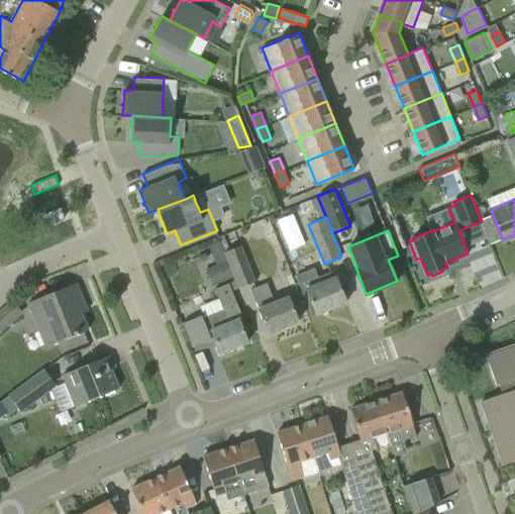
[(225,250),(236,279),(239,287),(256,280),(241,244),(225,250)]
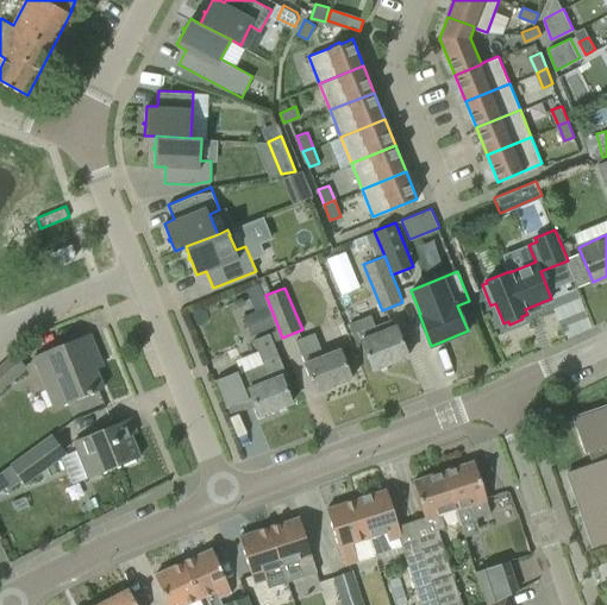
[(392,319),(376,325),(371,314),(350,323),(358,342),(362,341),(374,369),(410,354),(398,325),(395,326),(392,319)]
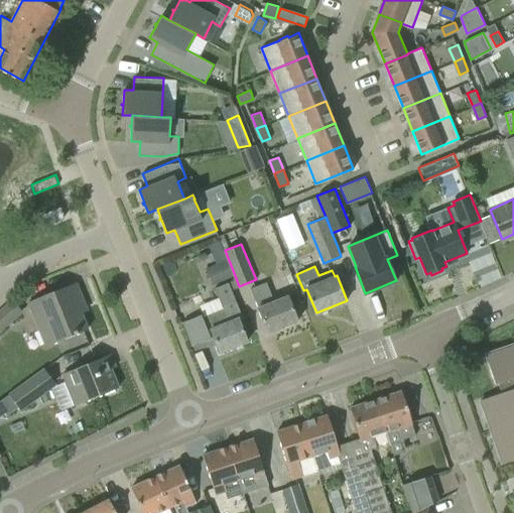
[(243,316),(236,298),(232,289),(239,286),(236,278),(216,287),(224,307),(200,317),(199,314),(182,322),(182,323),(184,322),(193,344),(191,344),(191,345),(210,338),(212,342),(216,340),(220,352),(248,340),(239,318),(243,316)]
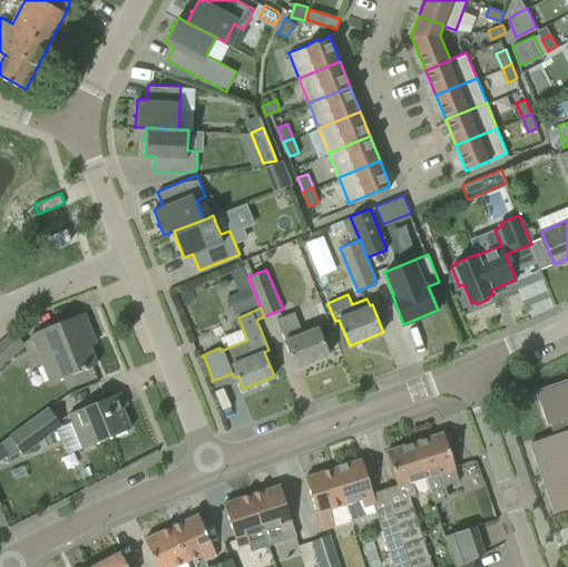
[(32,332),(52,381),(98,362),(85,331),(91,328),(85,311),(32,332)]
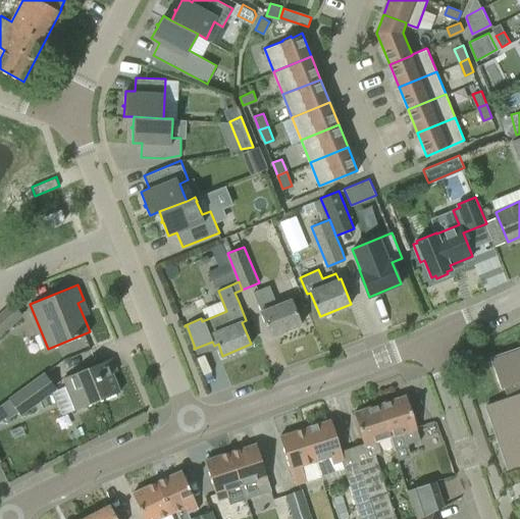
[(264,317),(271,335),(302,323),(292,299),(278,304),(270,284),(254,291),(264,317)]
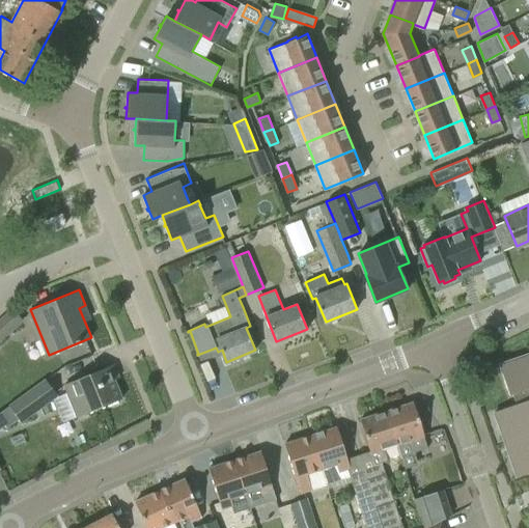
[(0,317),(0,340),(23,320),(11,308),(0,317)]
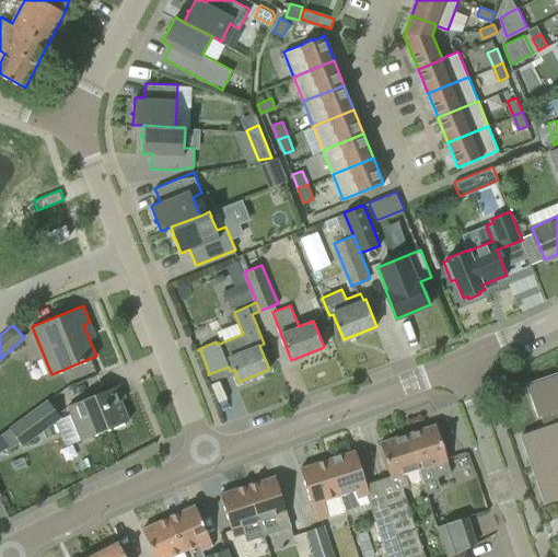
[(557,373),(527,384),(538,416),(542,415),(545,425),(523,432),(547,501),(557,498),(557,373)]
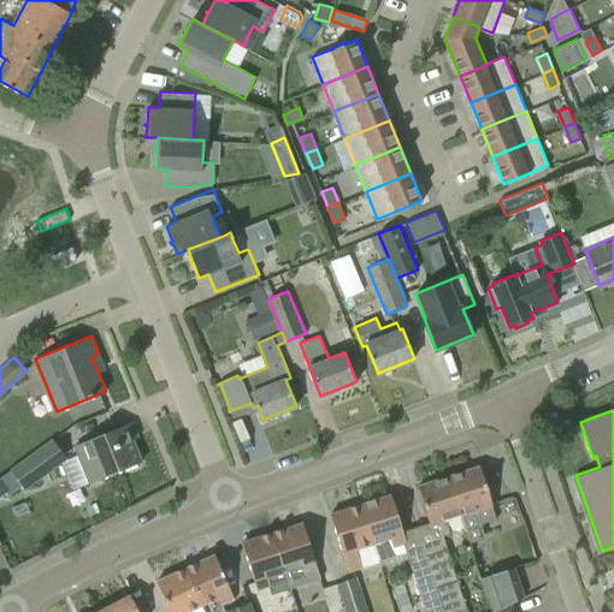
[(76,444),(92,481),(142,461),(128,423),(76,444)]
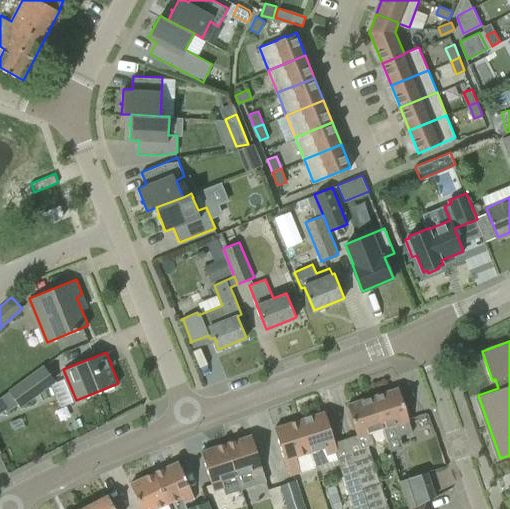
[(44,364),(9,390),(20,405),(55,380),(44,364)]
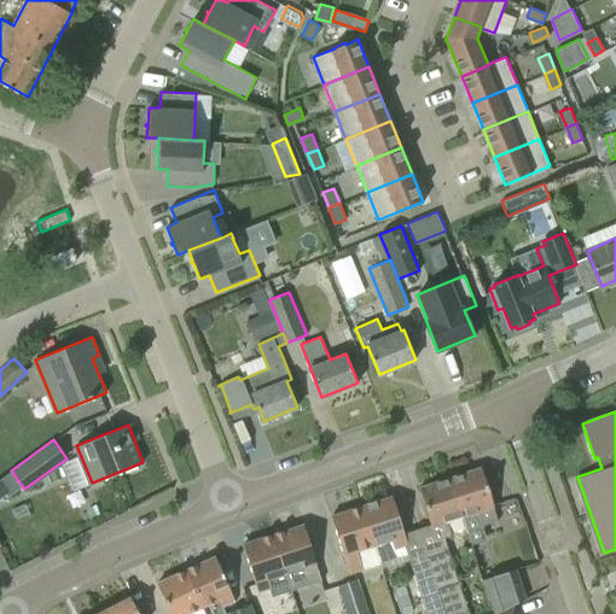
[(482,467),(451,477),(464,516),(480,512),(483,525),(499,520),(482,467)]
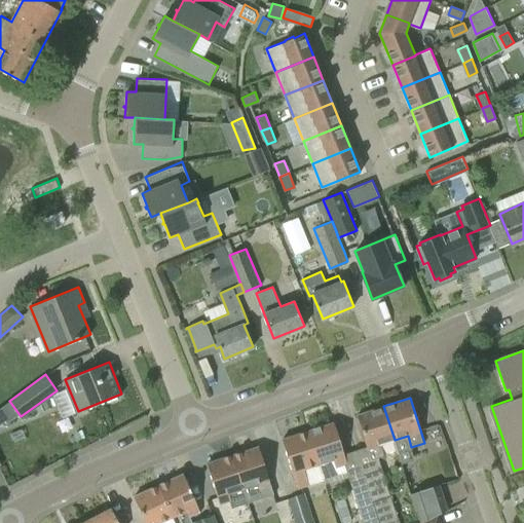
[(395,440),(383,406),(358,414),(364,434),(372,459),(385,455),(381,444),(395,440)]
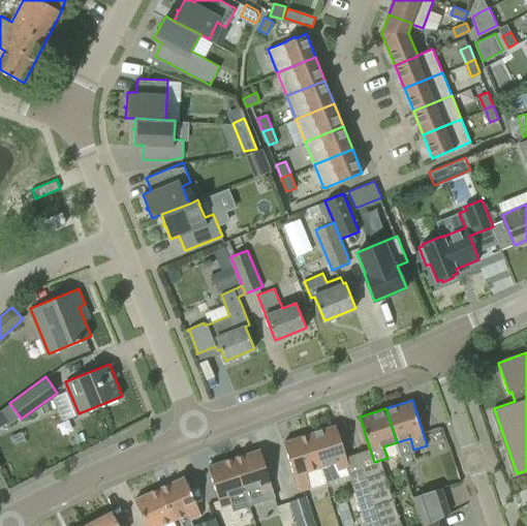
[(310,433),(327,483),(342,477),(339,467),(349,464),(336,424),(310,433)]
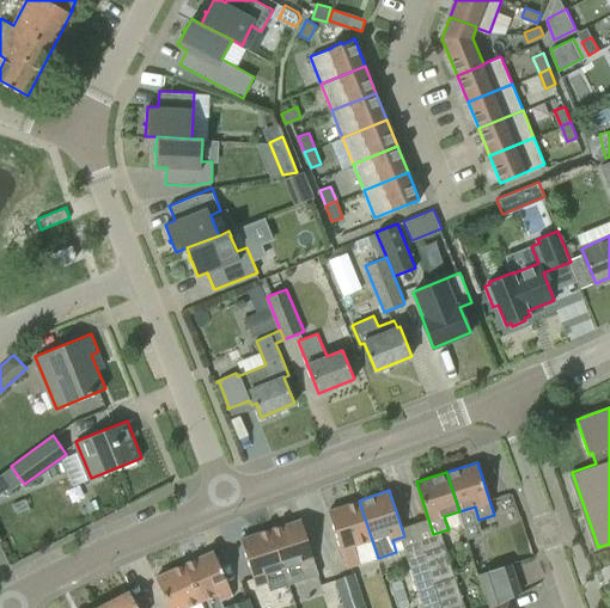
[(378,558),(359,501),(329,510),(343,556),(347,567),(378,558)]
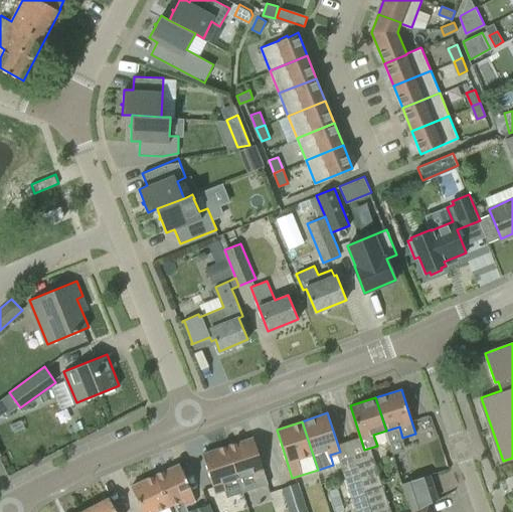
[(253,437),(228,445),(238,477),(242,491),(243,491),(269,483),(267,475),(260,456),(253,437)]
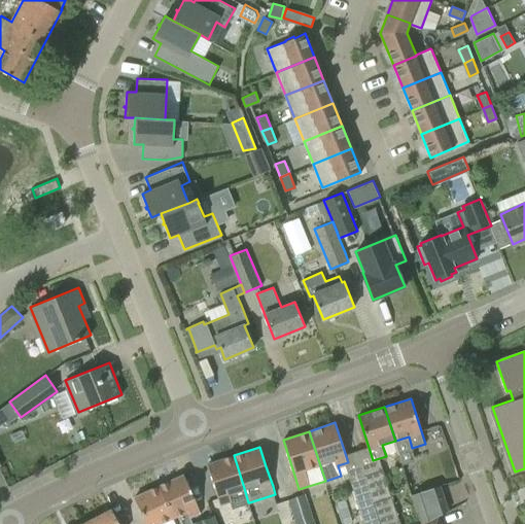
[(234,455),(208,463),(214,483),(220,503),(232,499),(230,493),(244,488),(234,455)]
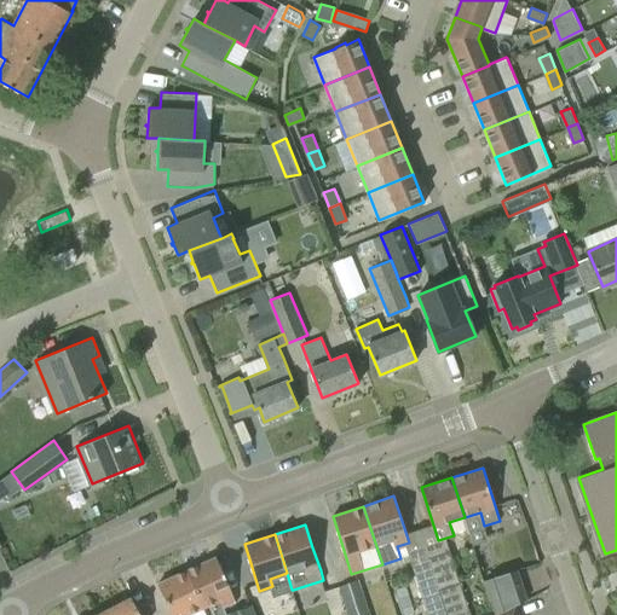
[(428,557),(447,614),(471,614),(450,550),(428,557)]
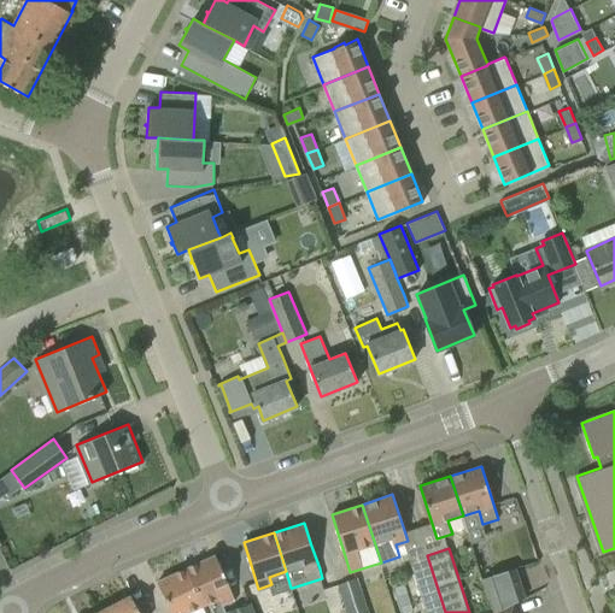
[(216,554),(187,567),(203,605),(220,597),(223,605),(235,599),(216,554)]
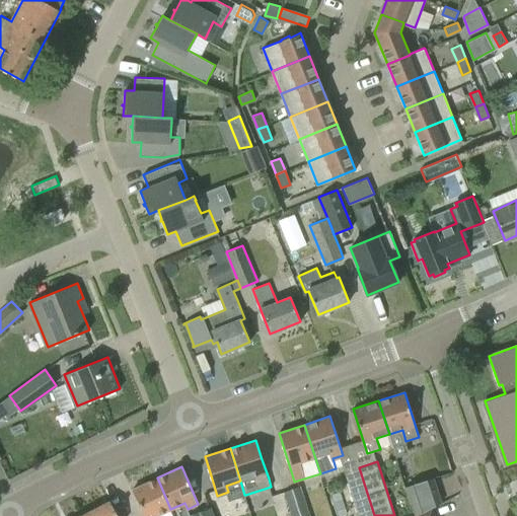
[(374,515),(359,467),(345,471),(359,515),(374,515)]
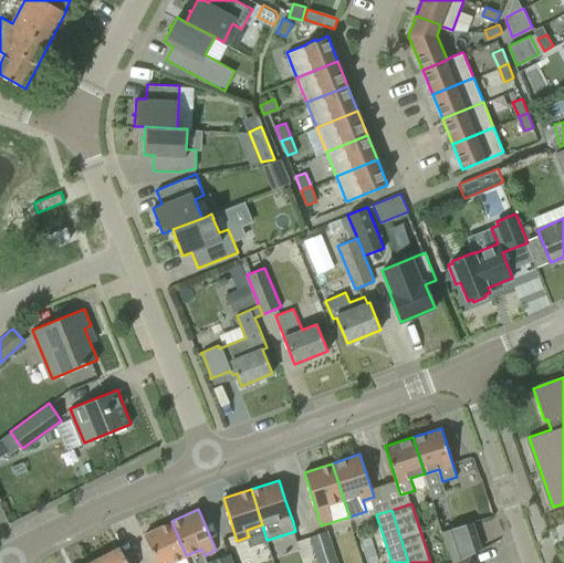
[(442,530),(453,562),(482,546),(473,520),(442,530)]
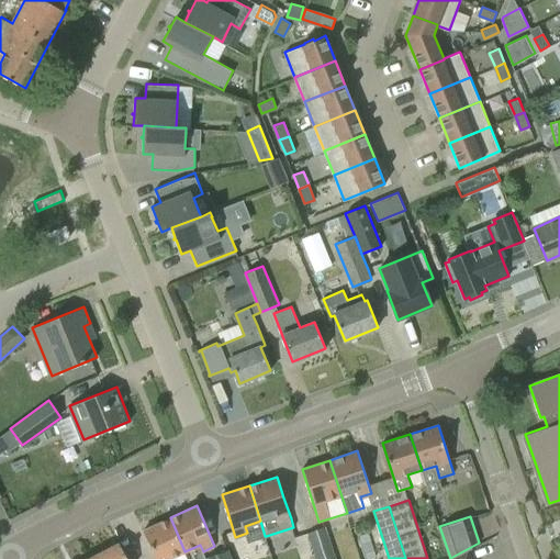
[(185,551),(170,517),(143,529),(156,558),(170,558),(185,551)]
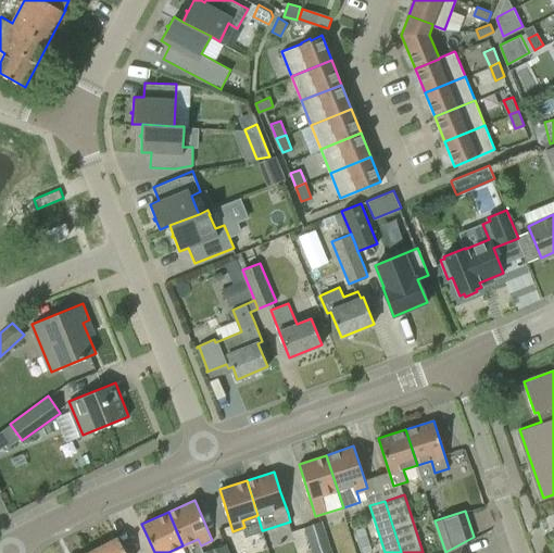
[(304,526),(313,552),(332,552),(323,519),(304,526)]
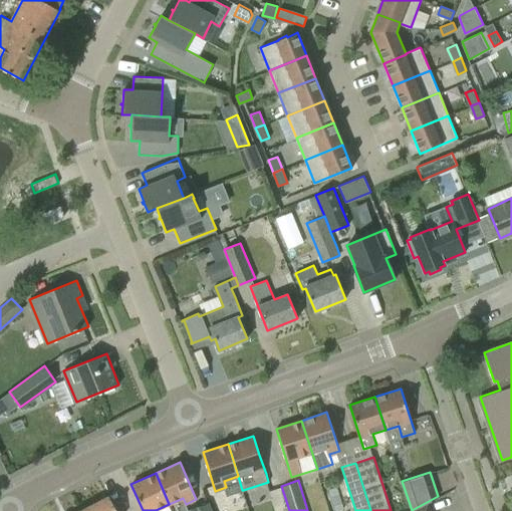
[(116,510),(108,496),(84,508),(84,510),(116,510)]
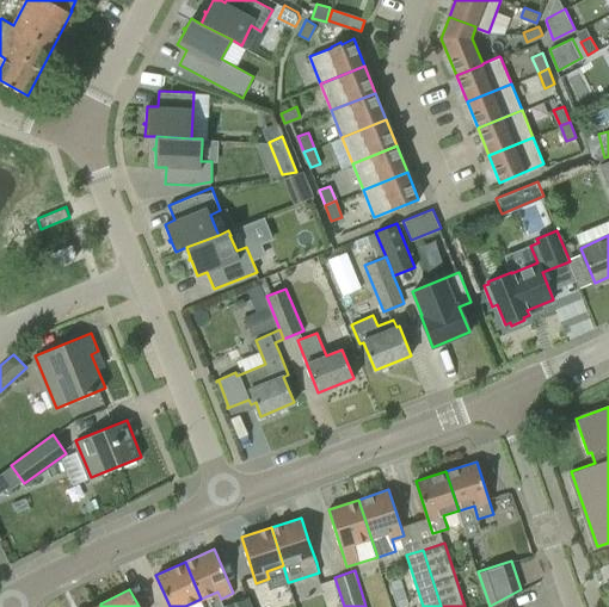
[(251,606),(247,595),(223,605),(223,606),(251,606)]
